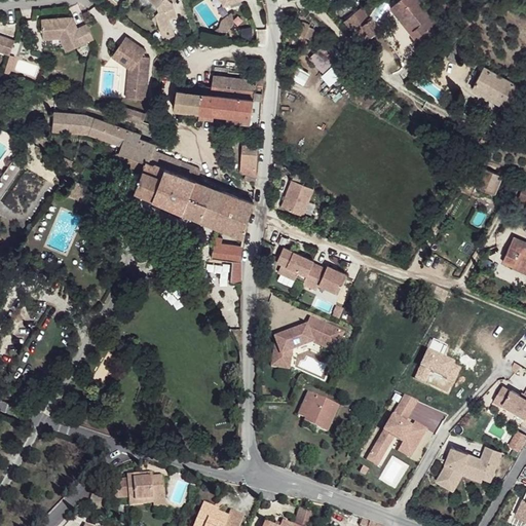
[(151,0),(156,5),(157,10),(154,15),(157,29),(170,26),(168,21),(177,19),(175,2),(173,3),(170,0),(151,0)]
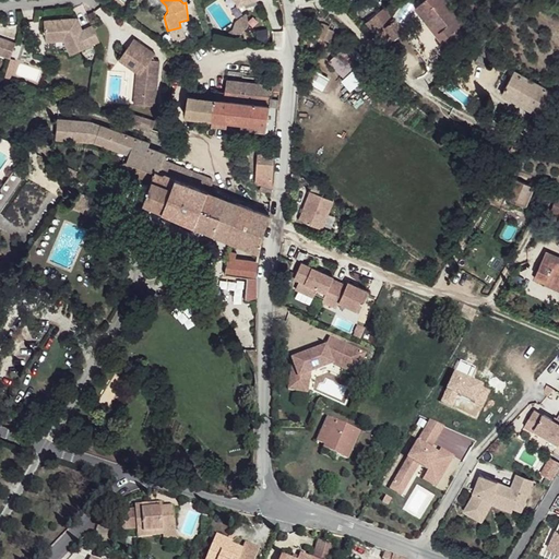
[(424,0),(420,3),(442,30),(440,32),(448,42),(466,27),(445,2),(447,0),(424,0)]
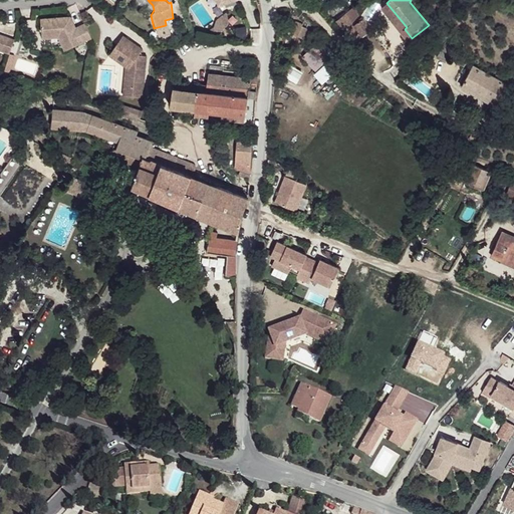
[(387,3),(381,7),(409,41),(412,38),(405,29),(407,27),(387,3)]
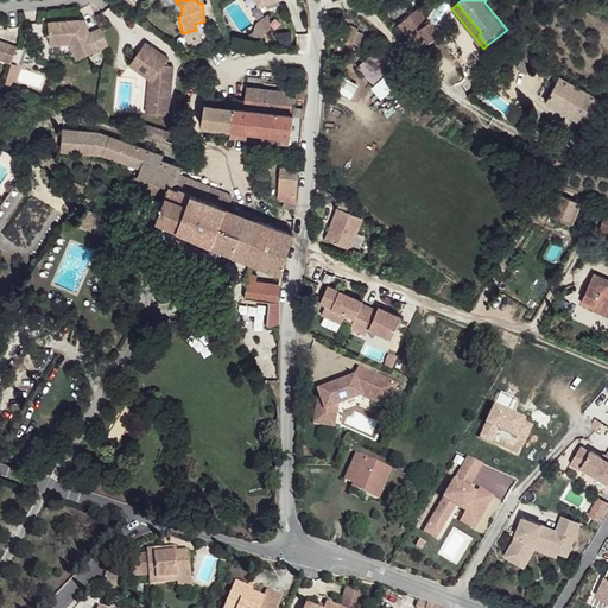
[(420,7),(410,16),(419,30),(431,21),(428,16),(420,7)]
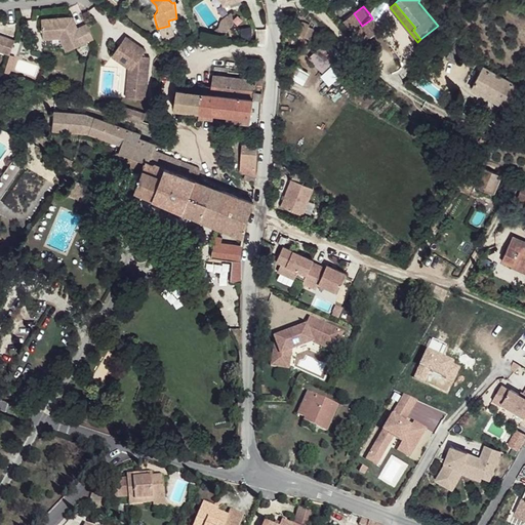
[(354,13),(346,21),(354,31),(362,26),(354,13)]
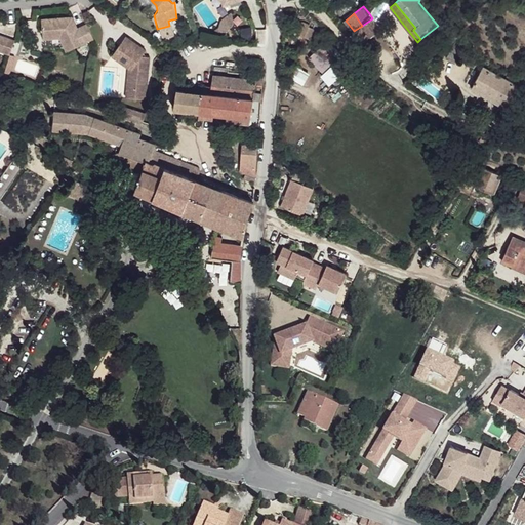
[(92,39),(86,25),(76,29),(72,21),(66,23),(64,17),(39,19),(40,36),(56,35),(58,38),(66,52),(92,39)]
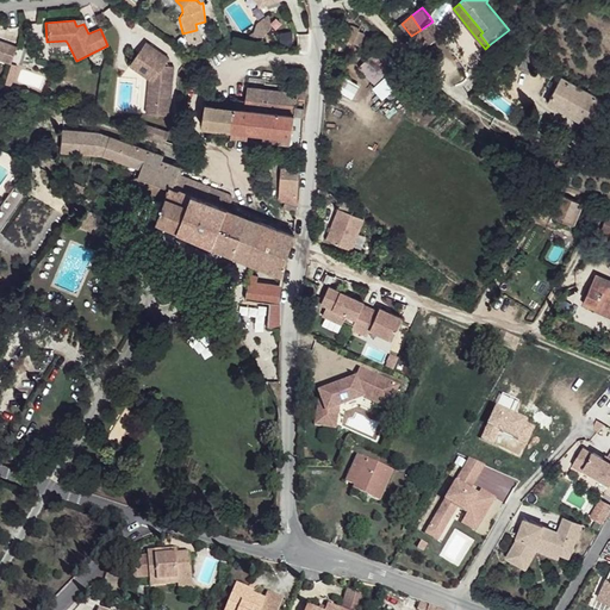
[(443,35),(433,22),(421,30),(431,43),(443,35)]
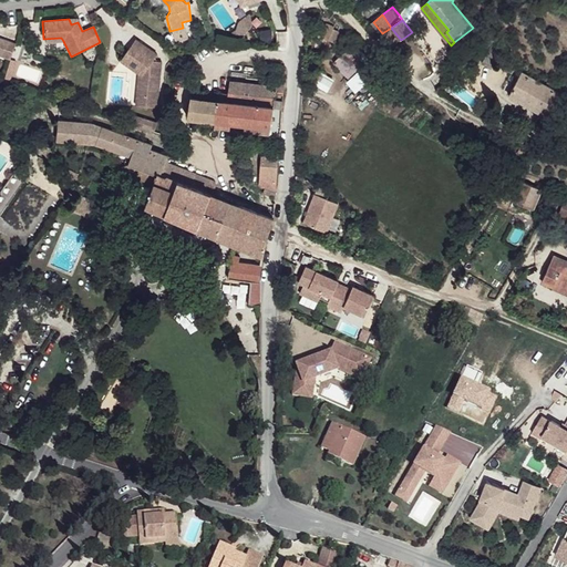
[(329,23),(321,38),(336,43),(340,31),(334,30),(336,26),(329,23)]
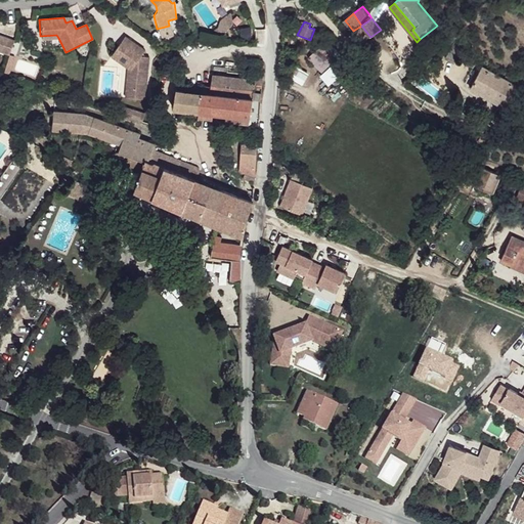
[(361,26),(353,31),(363,43),(370,37),(361,26)]
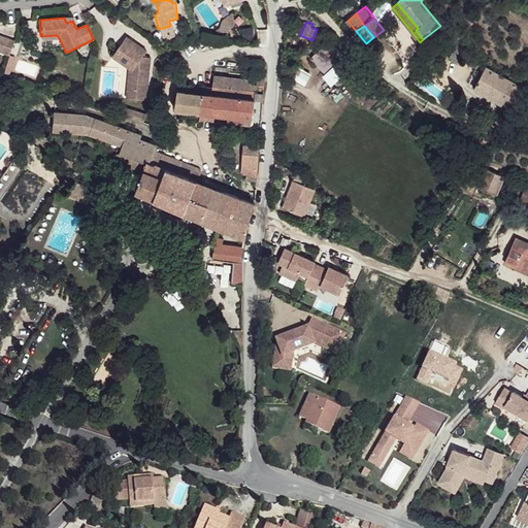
[(0,51),(10,55),(14,39),(0,34),(0,51)]
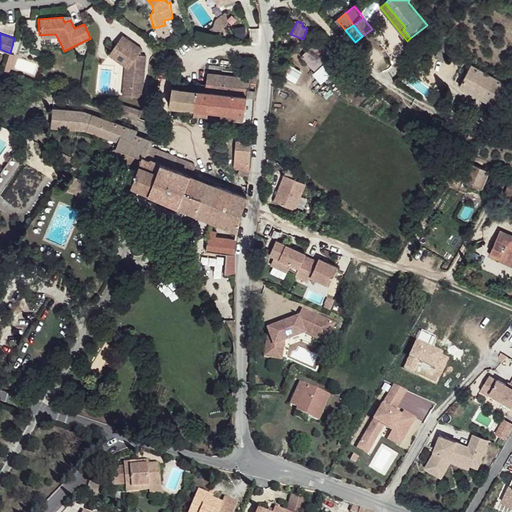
[(131,87),(130,95),(140,96),(145,55),(137,55),(140,49),(121,35),(107,54),(125,67),(127,69),(127,73),(123,73),(122,86),(131,87)]
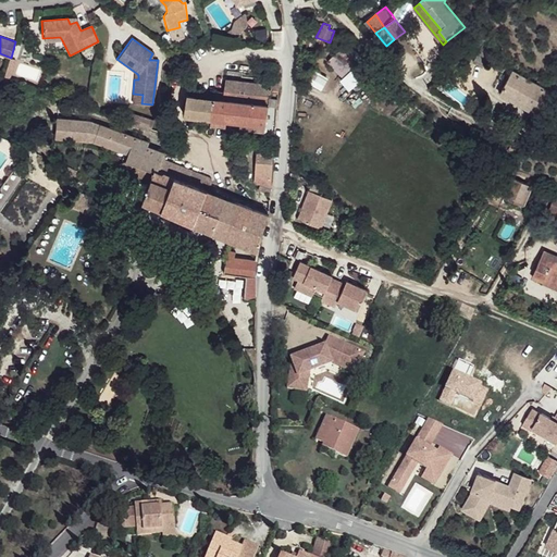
[(342,41),(326,67),(343,76),(358,51),(342,41)]
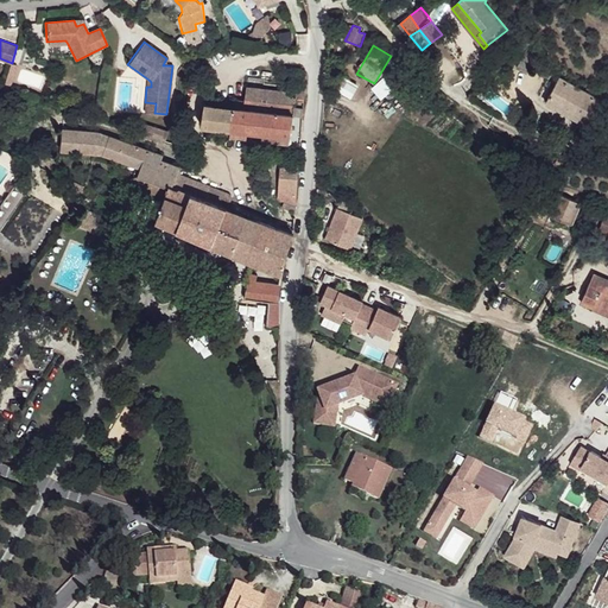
[(526,52),(517,68),(527,74),(537,58),(526,52)]
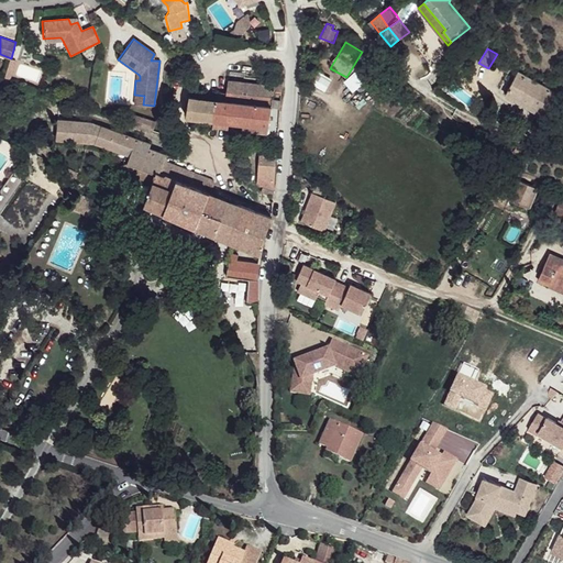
[(11,58),(3,83),(9,84),(17,59),(11,58)]
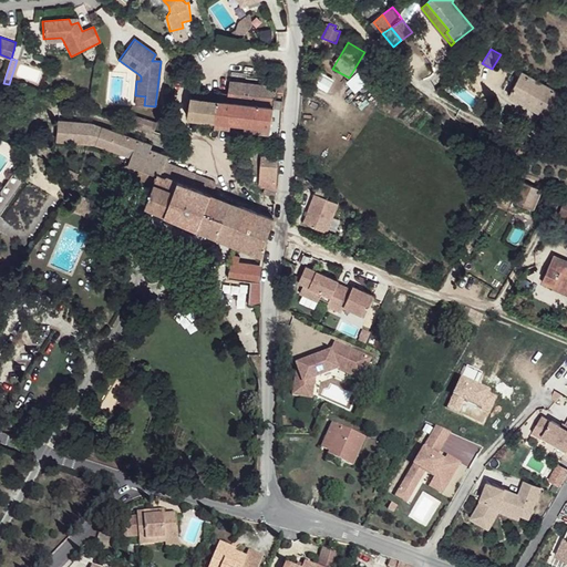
[(344,79),(358,94),(373,81),(360,65),(344,79)]
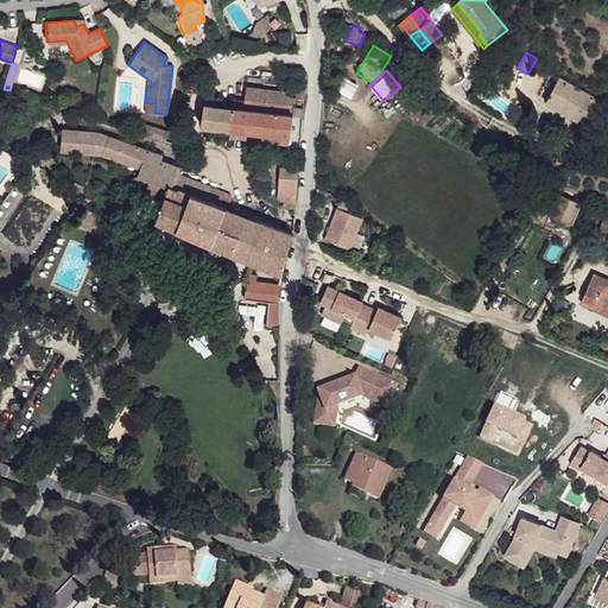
[(601,102),(561,78),(546,103),(588,127),(601,102)]
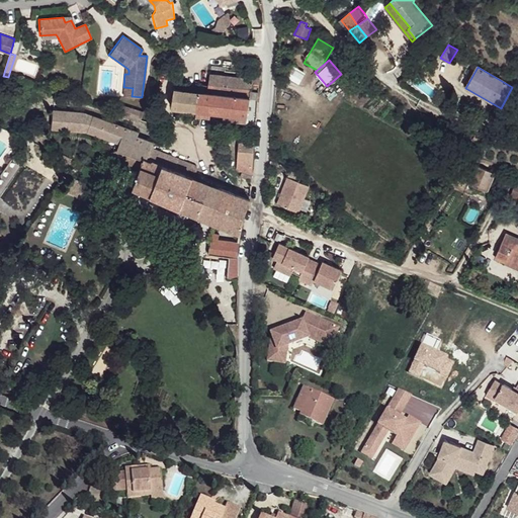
[(257,118),(260,76),(254,76),(253,80),(210,75),(208,86),(203,85),(202,92),(214,94),(211,113),(225,114),(245,117),(257,118)]
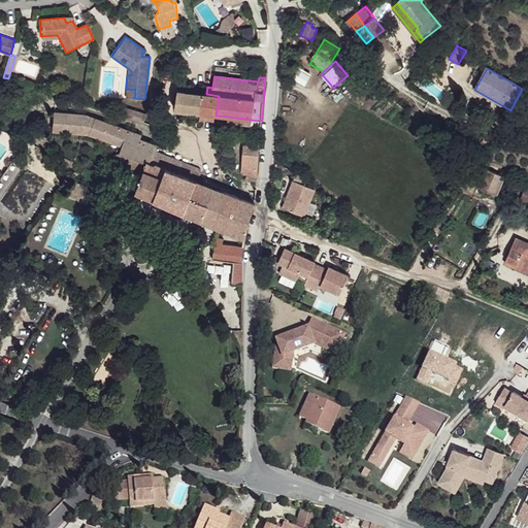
[(125,97),(134,98),(135,90),(126,89),(125,97)]
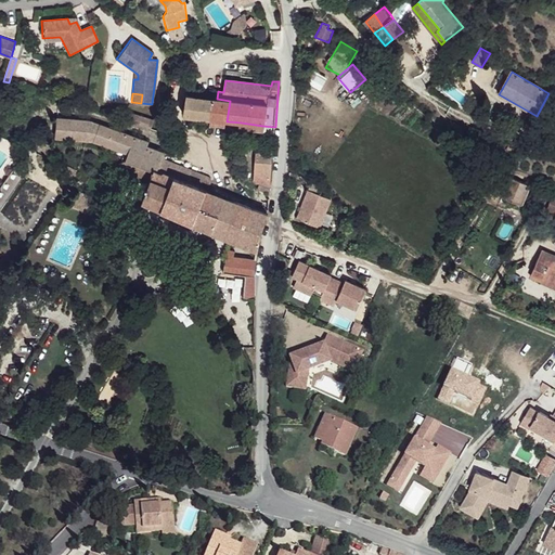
[(211,119),(215,99),(188,95),(184,115),(211,119)]
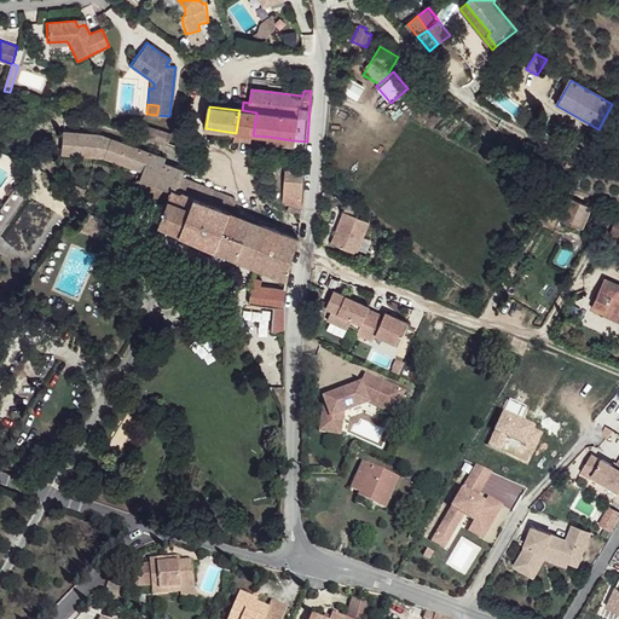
[(256,113),(242,110),(239,110),(236,133),(239,133),(253,136),(256,113)]
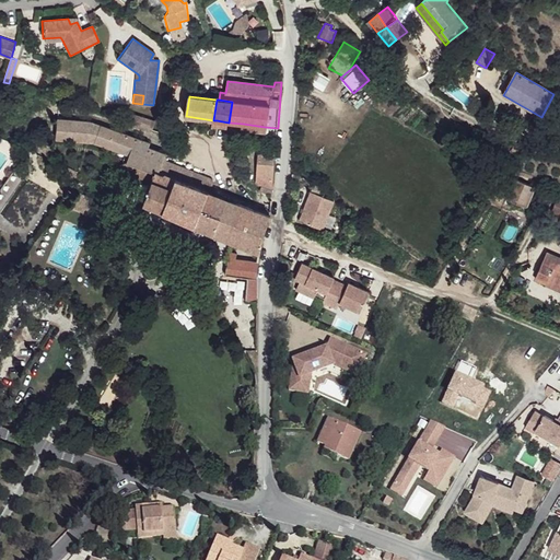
[(147,120),(132,116),(129,125),(143,129),(147,120)]
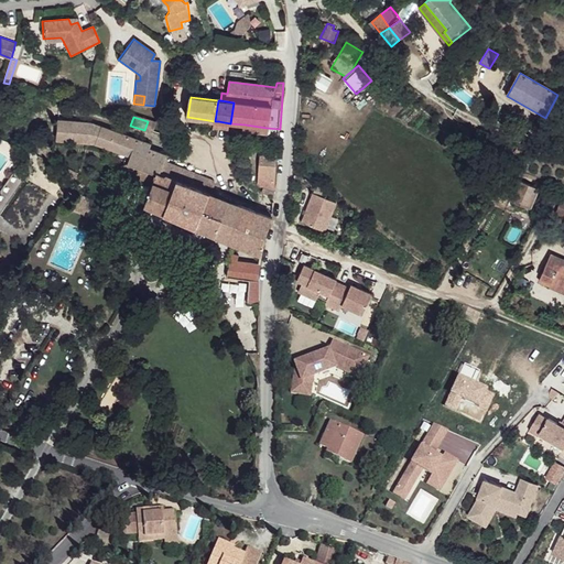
[(215,235),(229,201),(213,194),(216,185),(206,181),(207,177),(175,165),(174,166),(167,164),(170,158),(150,149),(151,145),(93,123),(58,120),(57,140),(96,143),(131,156),(129,163),(156,174),(153,184),(145,205),(215,235)]
